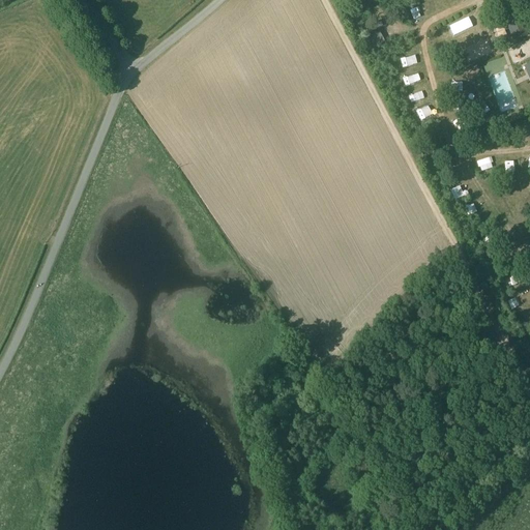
[(412,19),(419,18),(416,8),(410,10),(412,19)]
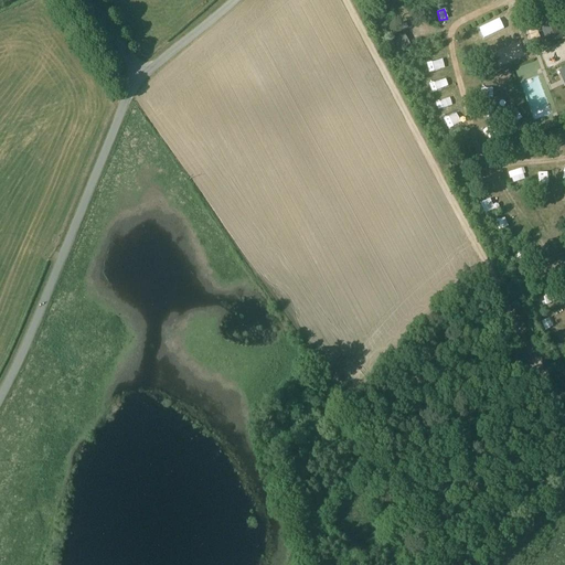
[(546,43),(563,38),(553,9),(536,14),(546,43)]
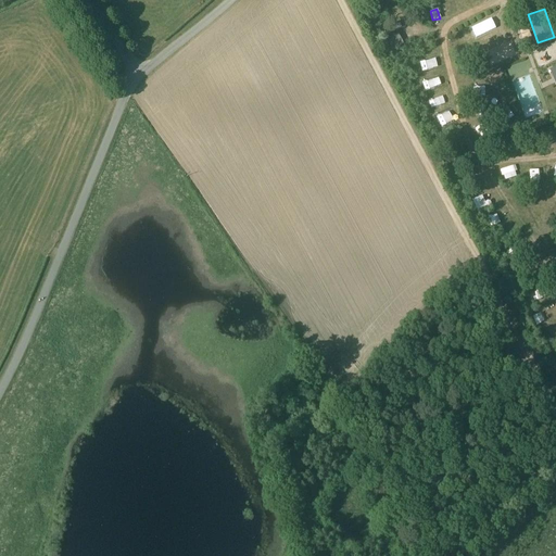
[(384,54),(404,45),(399,34),(379,45),(384,54)]
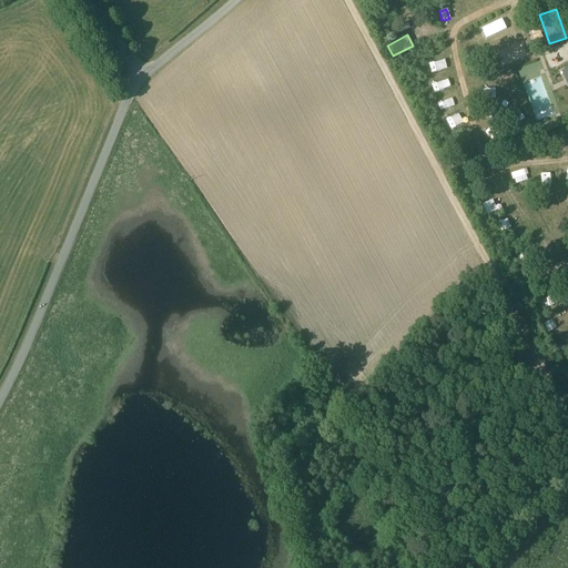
[(425,63),(428,73),(439,70),(436,60),(425,63)]
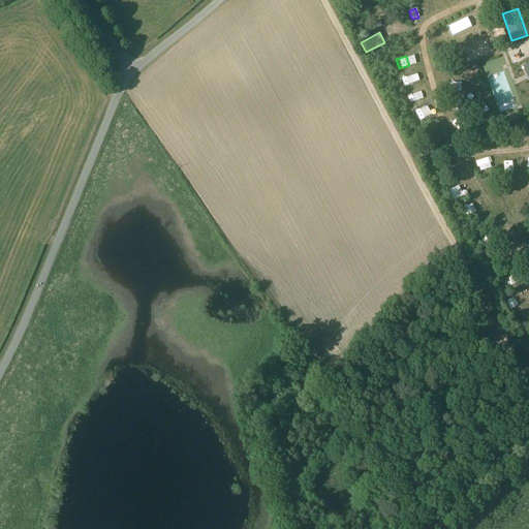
[(410,74),(400,78),(402,86),(412,83),(410,74)]
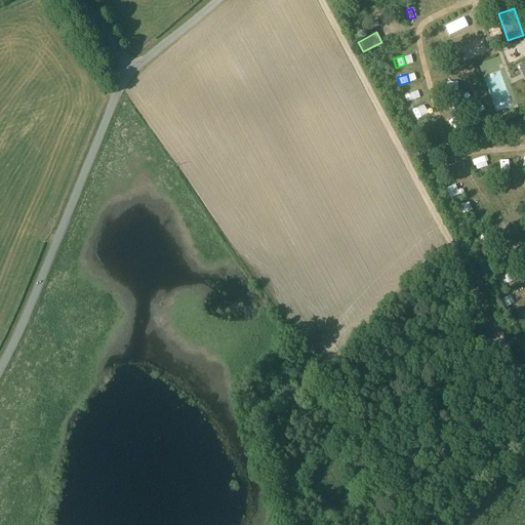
[(445,81),(445,90),(456,90),(457,82),(445,81)]
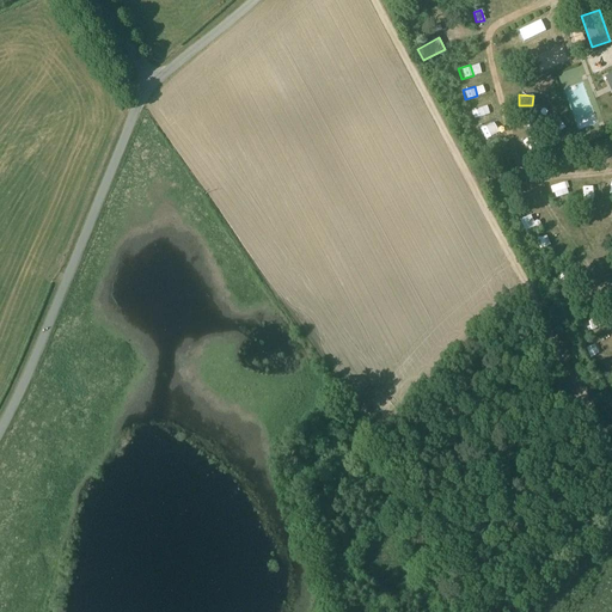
[(555,136),(565,129),(557,118),(546,126),(555,136)]
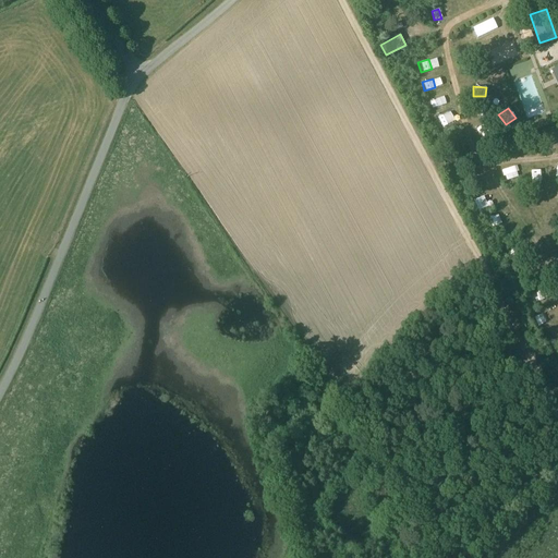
[(451,112),(438,114),(441,126),(453,124),(451,112)]
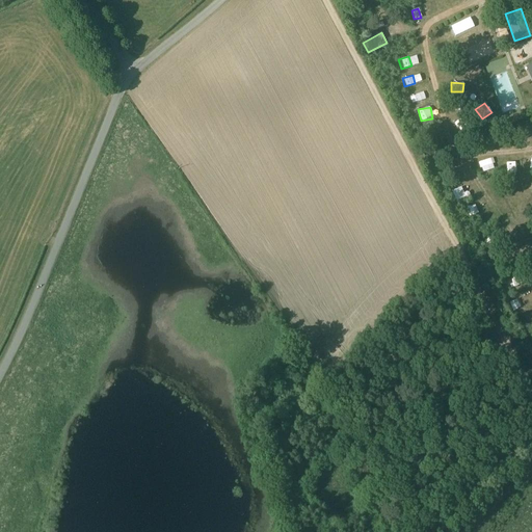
[(493,158),(479,161),(481,171),(496,168),(493,158)]
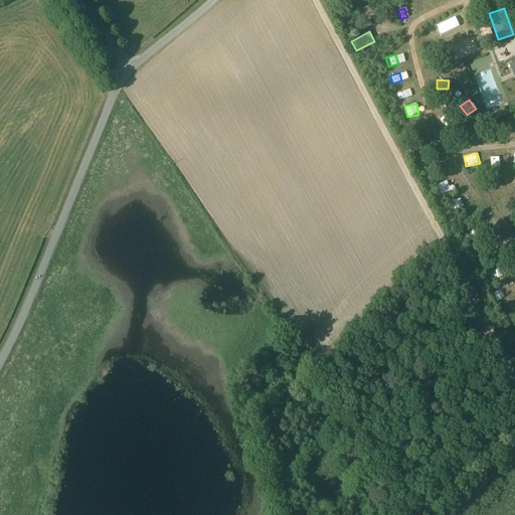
[(502,168),(502,157),(491,157),(490,168),(502,168)]
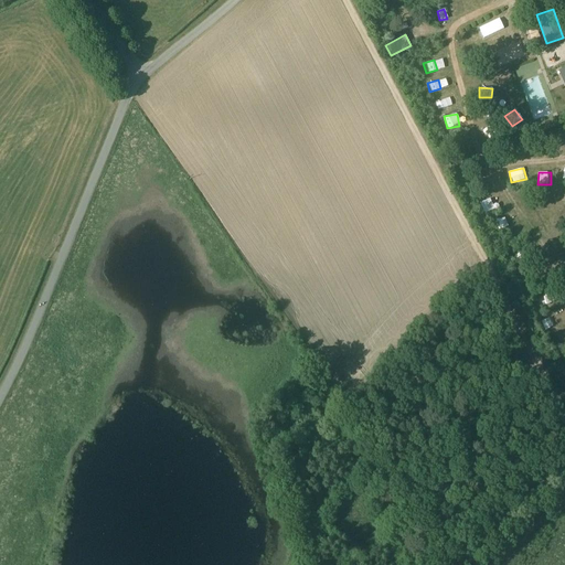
[(479,203),(483,214),(494,210),(490,199),(479,203)]
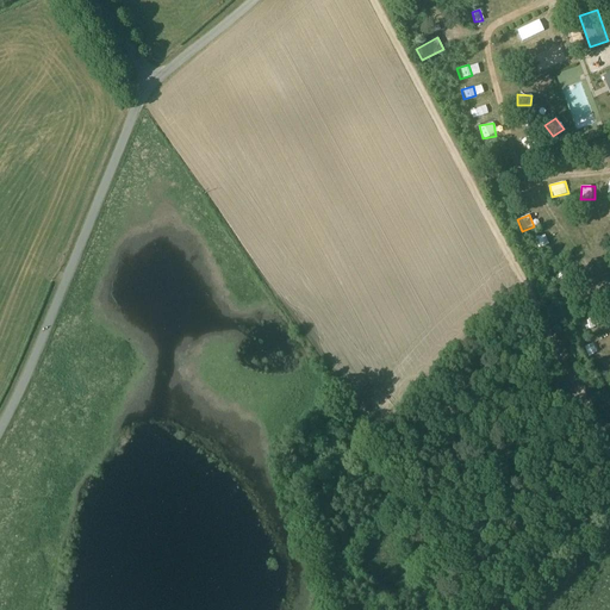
[(546,235),(535,240),(539,249),(549,244),(546,235)]
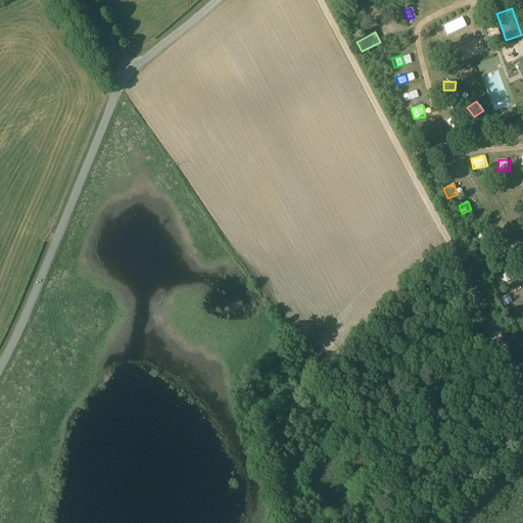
[(504,306),(513,302),(510,293),(500,297),(504,306)]
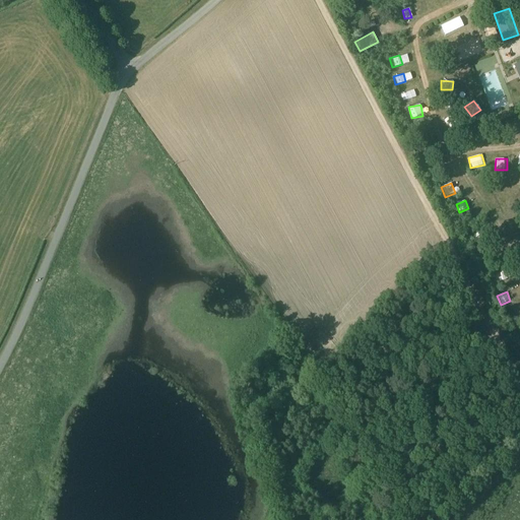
All buildings are outlined.
